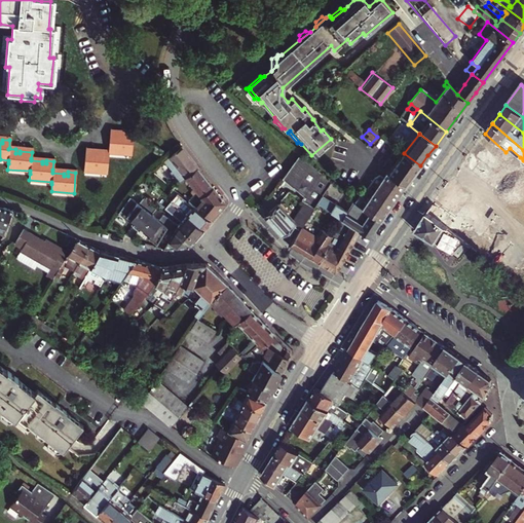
[(164,162),(173,174),(178,170),(189,160),(180,148),(164,162)]
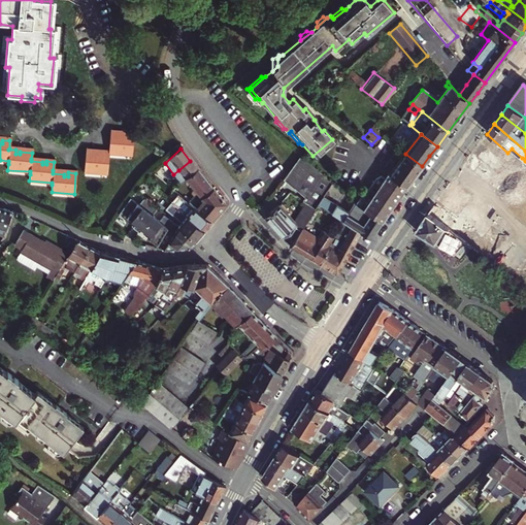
[(519,162),(522,158),(512,149),(507,153),(519,162)]
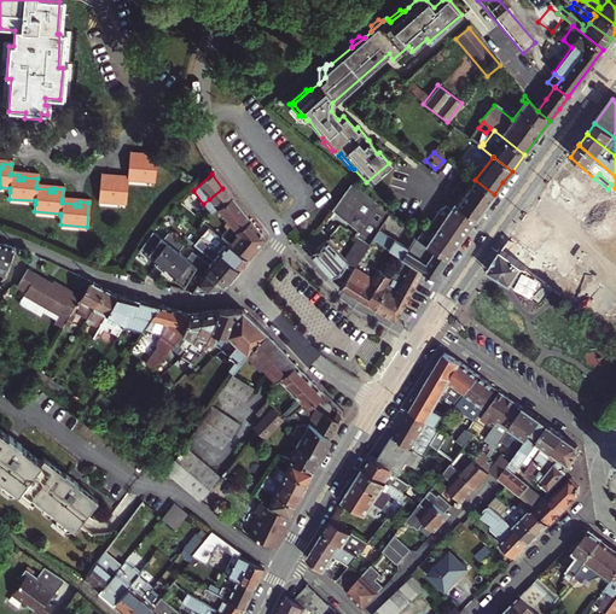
[(440,210),(419,240),(447,261),(470,227),(476,218),(494,194),(475,180),(458,204),(454,203),(451,209),(446,206),(443,208),(440,210)]
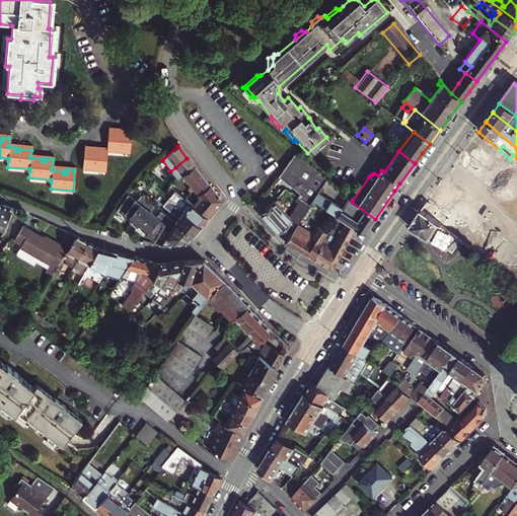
[(296,153),(280,176),(301,195),(298,198),(302,201),(288,221),(273,207),(261,219),(279,236),(286,229),(292,235),(297,226),(312,203),(318,195),(327,180),(296,153)]
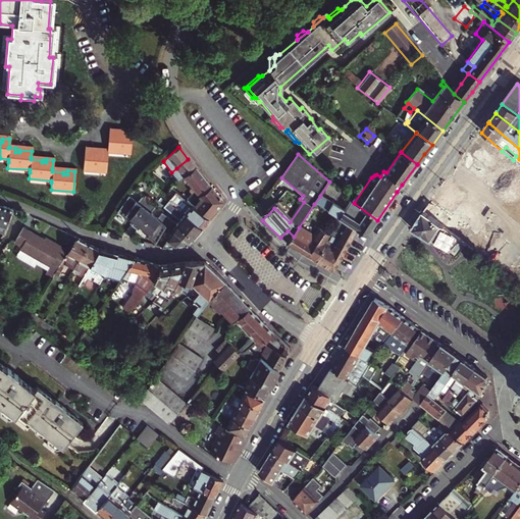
[(176,186),(185,179),(197,170),(188,159),(176,168),(171,172),(168,174),(176,186)]
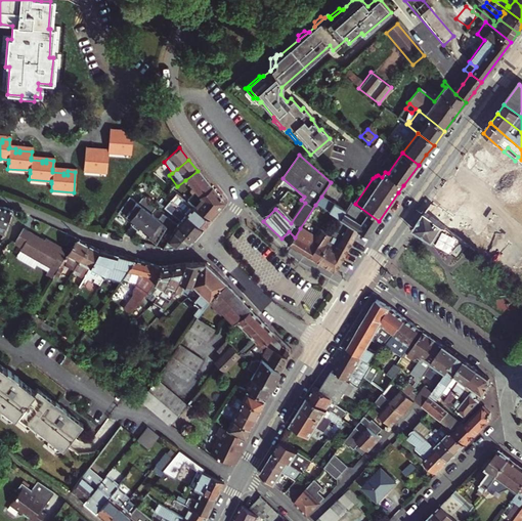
[(148,185),(159,175),(155,171),(143,181),(148,185)]
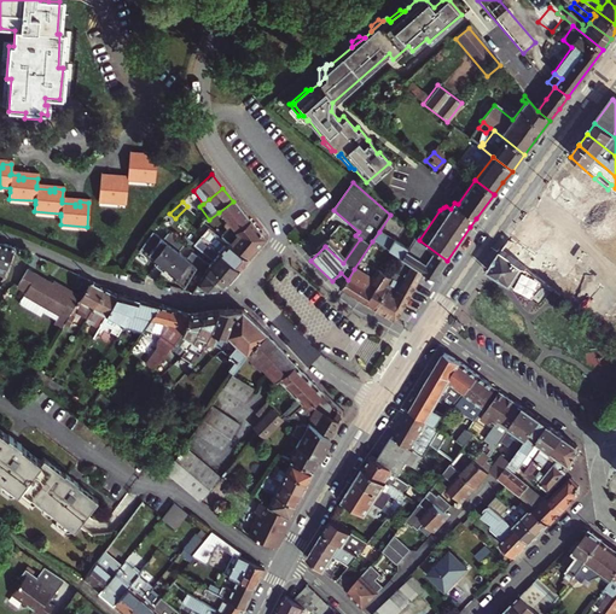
[(250,223),(233,202),(219,212),(231,227),(238,238),(250,223)]
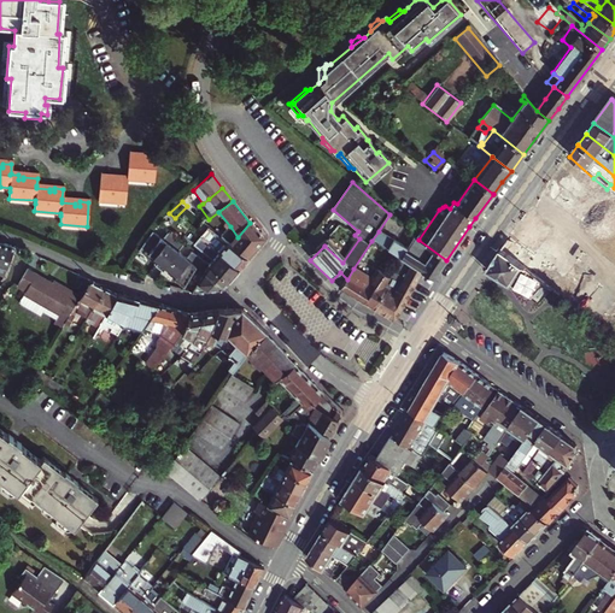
[(209,219),(201,224),(214,234),(217,236),(220,234),(214,229),(217,227),(209,219)]
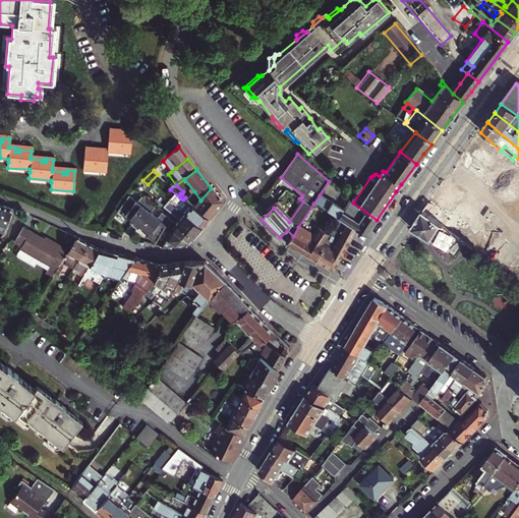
[(211,188),(200,200),(193,209),(209,221),(223,204),(211,188)]
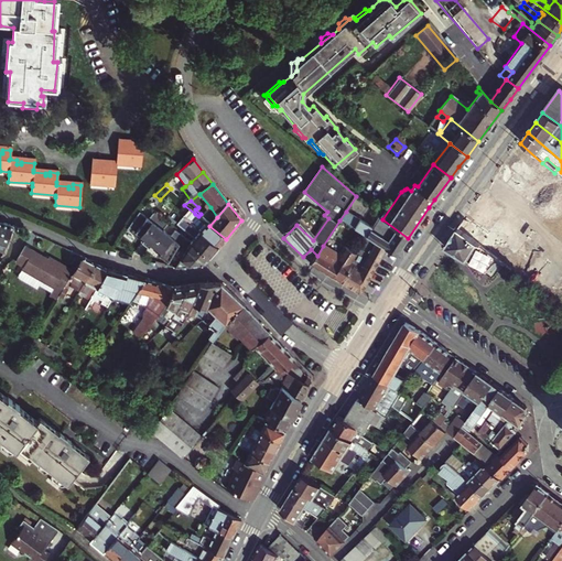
[(408,238),(382,219),(378,217),(371,228),(346,212),(339,220),(368,237),(387,249),(397,256),(408,238)]
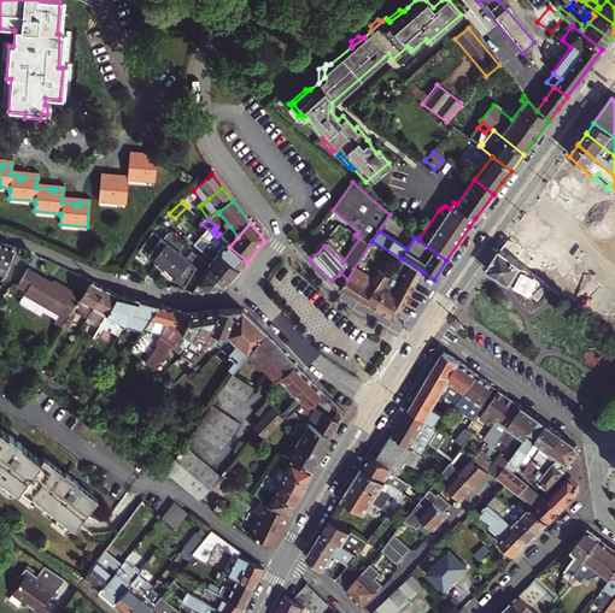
[(148,234),(135,253),(173,280),(185,261),(174,254),(180,246),(164,235),(159,242),(148,234)]
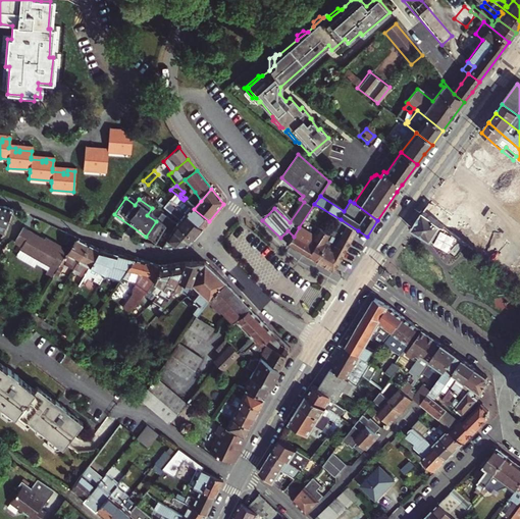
[(172,199),(169,203),(202,229),(209,221),(194,209),(184,200),(180,198),(176,202),(172,199)]
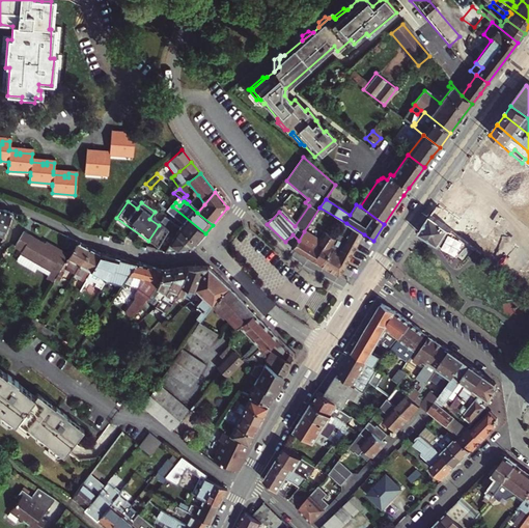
[(179,223),(183,225),(179,229),(197,244),(205,233),(172,206),(167,213),(179,223)]
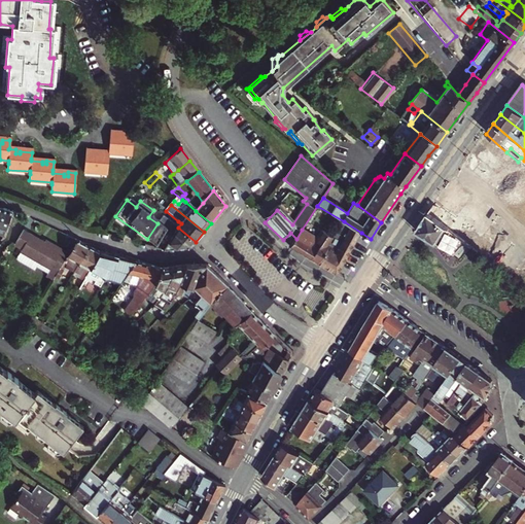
[(1,210),(0,213),(0,232),(5,234),(13,214),(1,210)]
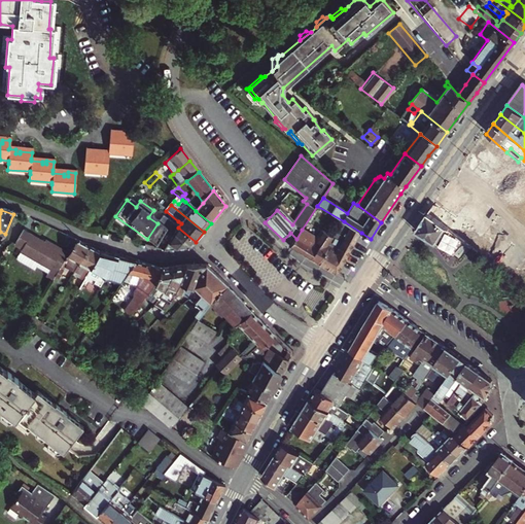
[(459,242),(427,216),(416,233),(449,254),(458,243),(459,242)]
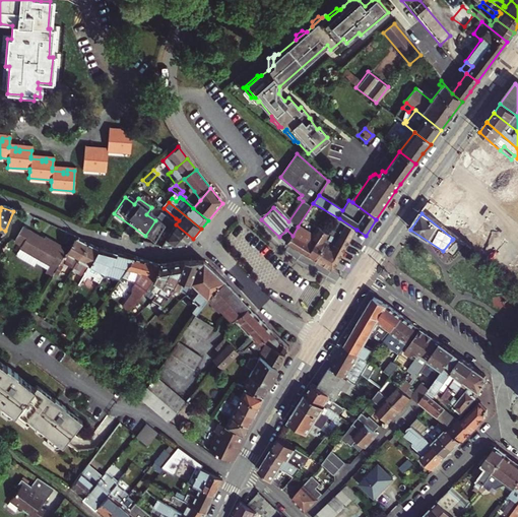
[(339,218),(331,230),(350,242),(357,230),(339,218)]
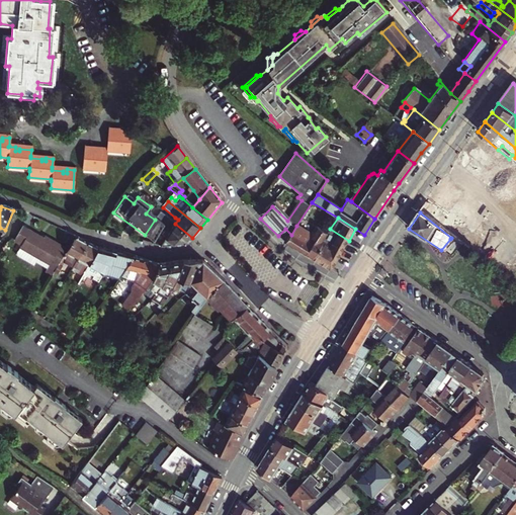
[(167,227),(160,237),(165,239),(161,246),(162,246),(187,244),(192,238),(175,224),(171,229),(167,227)]
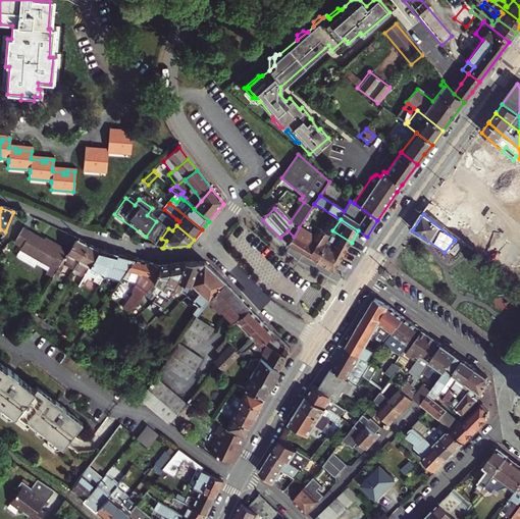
[(325,244),(323,243),(299,227),(294,237),(288,245),(314,262),(325,244)]
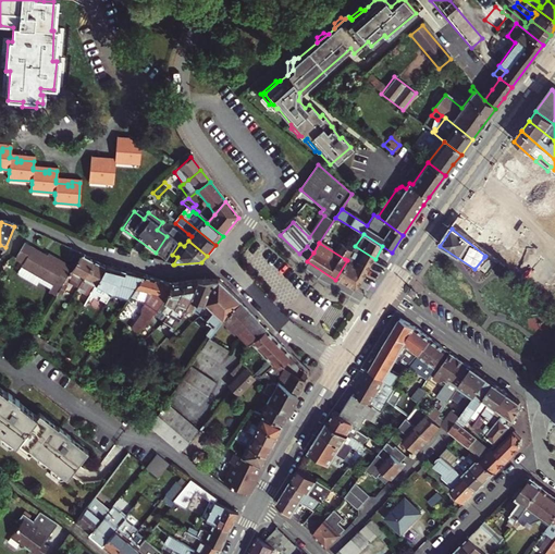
[(56,298),(73,270),(49,256),(48,258),(26,246),(17,261),(24,266),(23,267),(54,286),(52,290),(49,295),(56,298)]
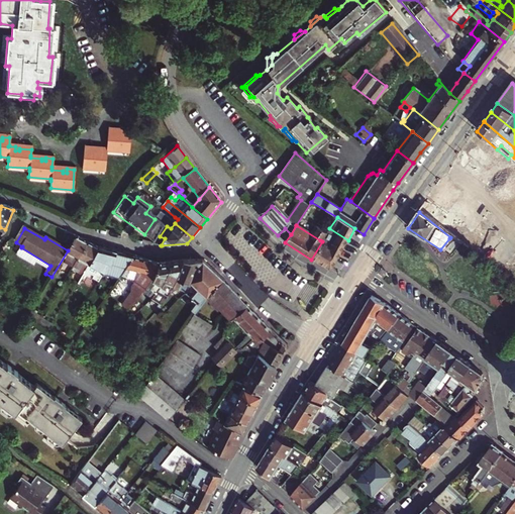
[(330,270),(348,240),(329,228),(320,240),(322,241),(311,260),(328,270),(330,270)]
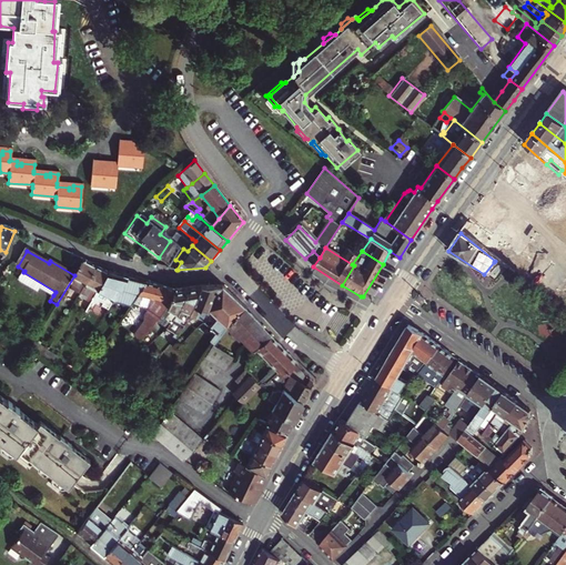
[(74,275),(57,304),(61,308),(69,294),(77,300),(95,269),(83,262),(74,275)]
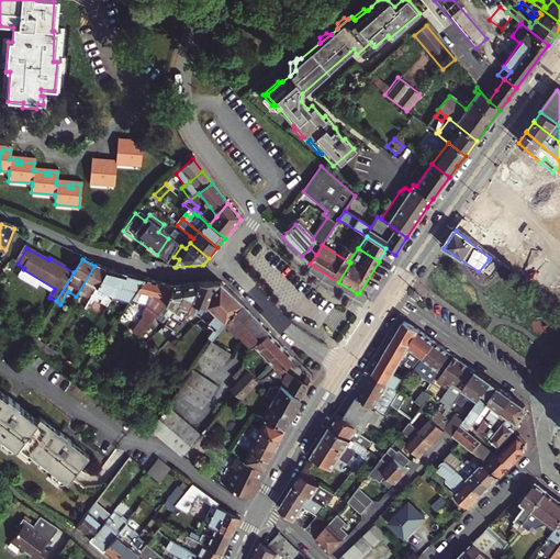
[(86,306),(107,272),(94,266),(76,297),(75,300),(86,306)]
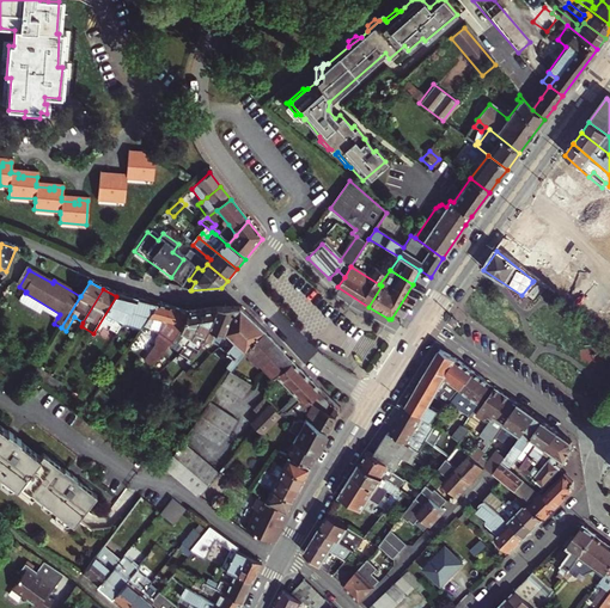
[(60,314),(25,293),(20,302),(37,313),(40,308),(58,318),(60,314)]
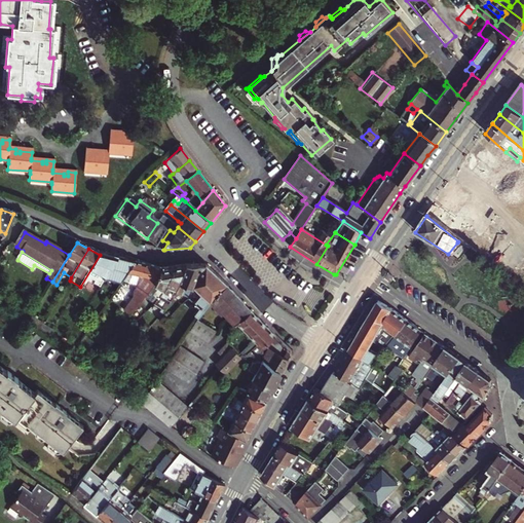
[(117,259),(100,255),(80,287),(75,294),(78,296),(86,282),(91,286),(90,288),(97,291),(102,283),(117,259)]
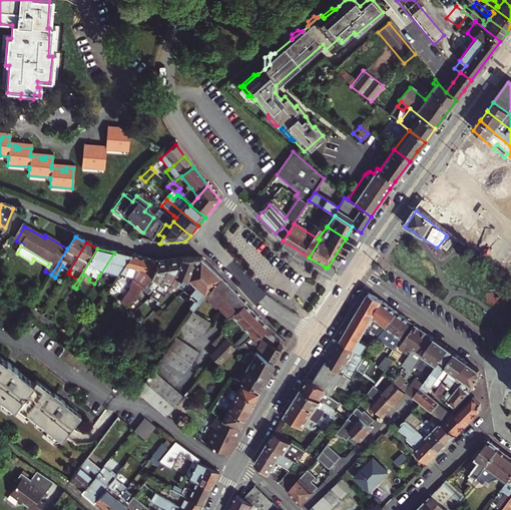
[(130,257),(114,252),(99,276),(115,280),(130,257)]
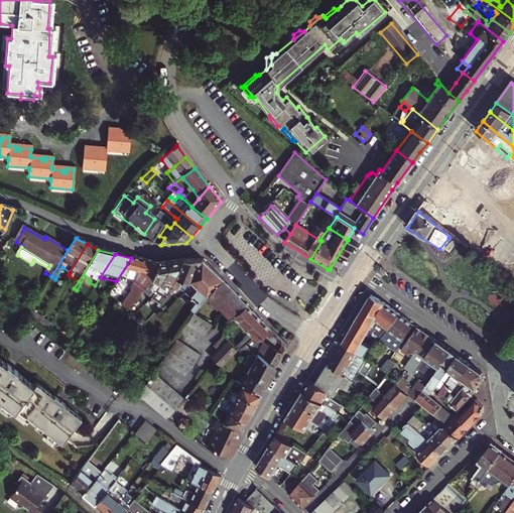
[(127,311),(135,301),(151,281),(158,265),(131,258),(116,281),(136,286),(120,306),(127,311)]
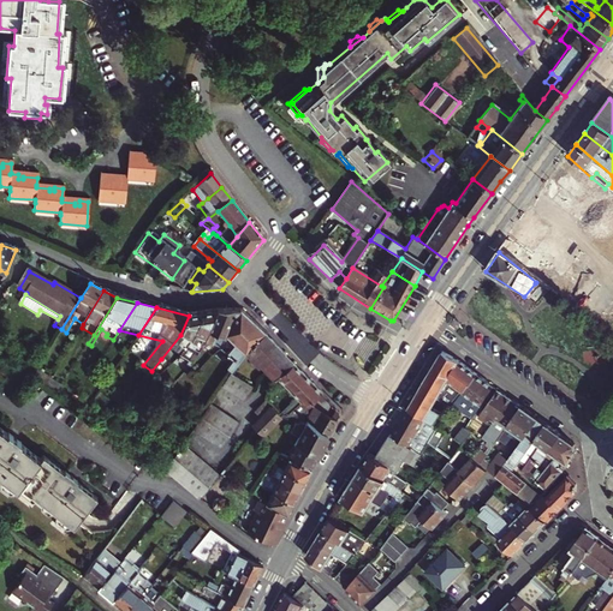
[(191,341),(186,347),(196,353),(189,364),(186,367),(190,370),(201,353),(202,351),(215,312),(202,313),(191,341)]
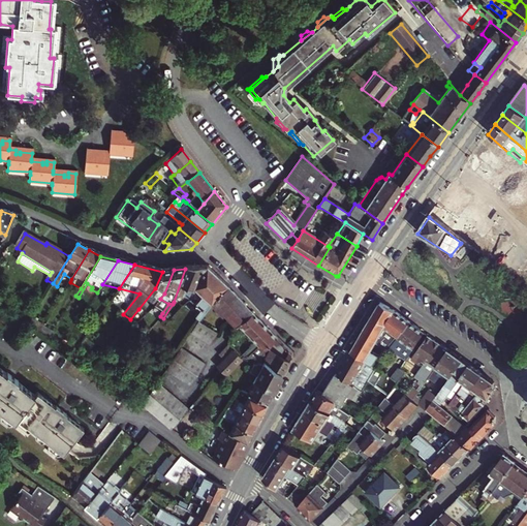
[(206,270),(185,269),(174,302),(173,304),(182,309),(186,300),(183,299),(186,290),(194,295),(206,270)]
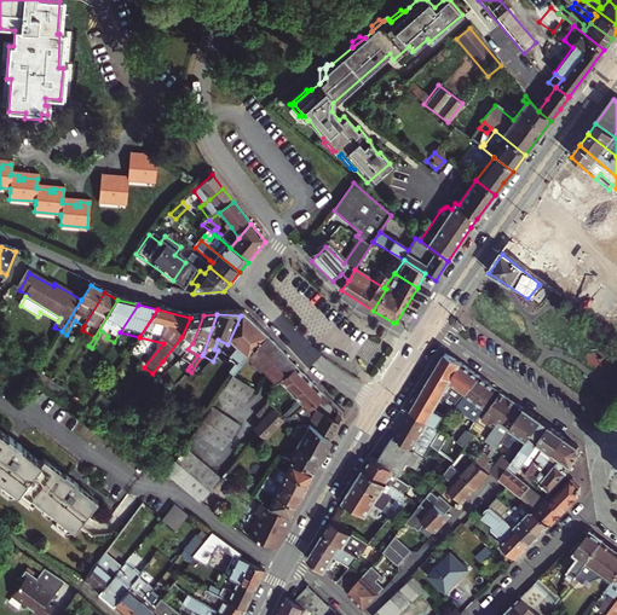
[(182,337),(162,361),(167,364),(174,355),(182,360),(188,349),(192,343),(203,315),(190,318),(182,337)]
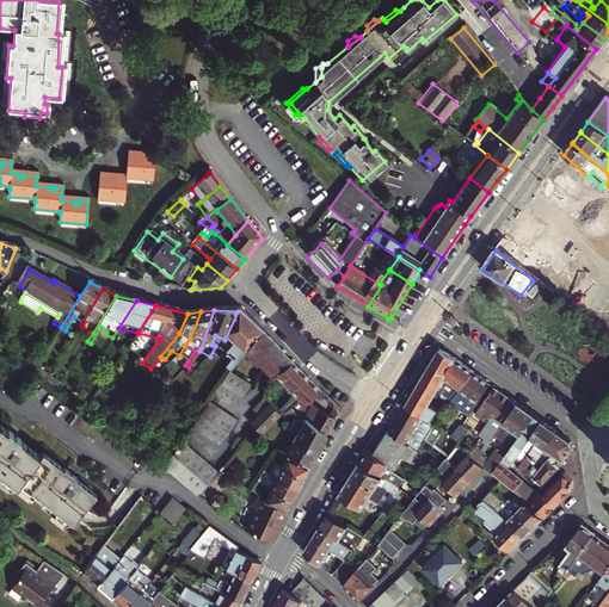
[(238,311),(225,340),(221,345),(233,354),(222,366),(228,370),(245,350),(251,341),(263,332),(238,311)]
